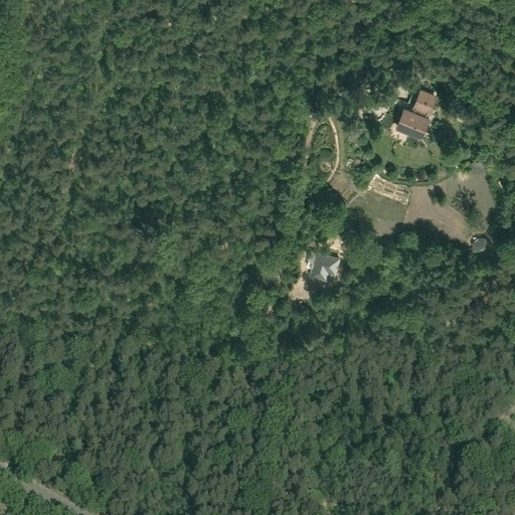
[(404,108),(396,126),(420,136),(427,117),(426,117),(435,95),(420,89),(412,111),(404,108)]
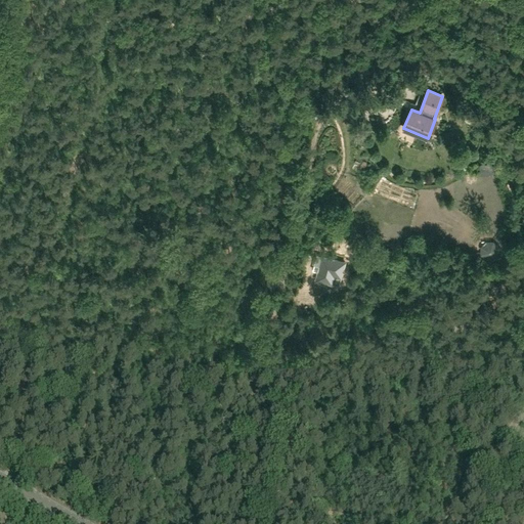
[(494,241),(486,241),(480,246),(480,254),(485,260),(493,260),(499,254),(499,247),(494,241)]
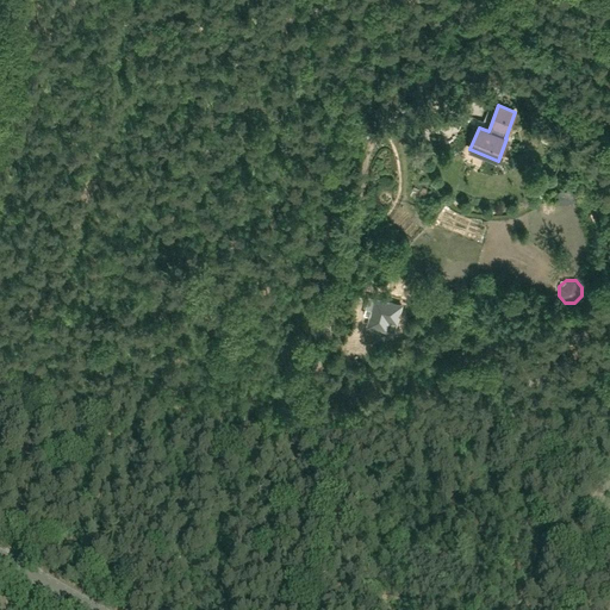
[(400,305),(366,297),(361,315),(367,316),(363,327),(385,331),(387,323),(396,325),(400,305)]
